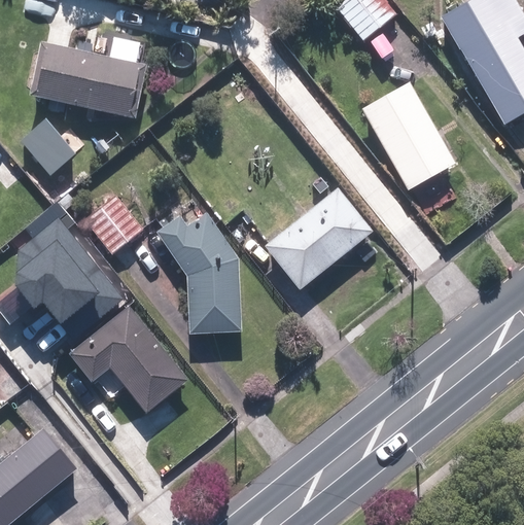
[(343,0),(333,8),(360,44),(396,14),(385,0),(343,0)]
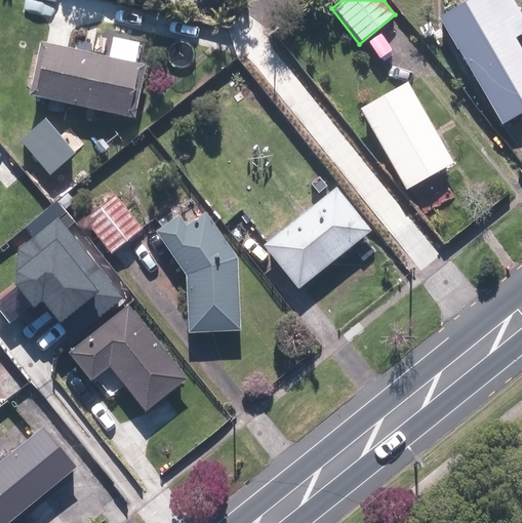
[(468,0),(439,17),(502,124),(521,112),(521,52),(514,38),(521,33),(521,13),(514,0),(468,0)]
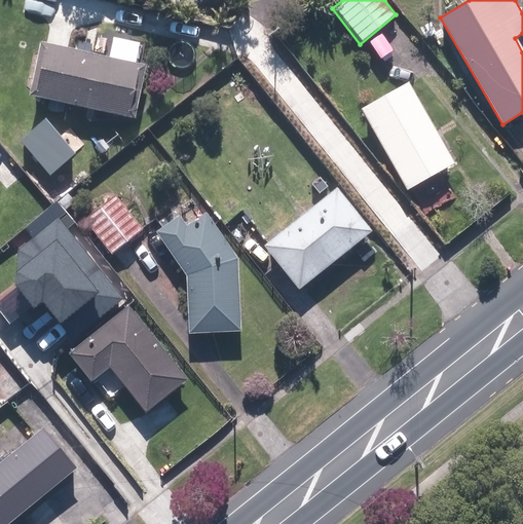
[(30,94),(135,118),(147,65),(42,41),(30,94)]
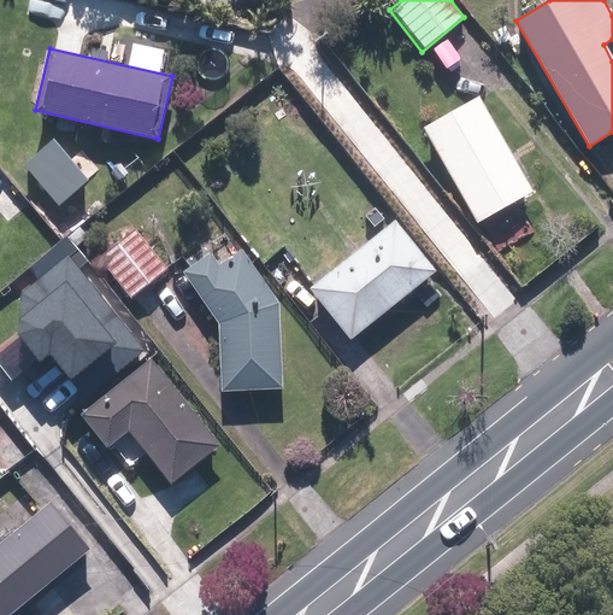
[(424,126),(478,223),(532,192),(478,95),(424,126)]
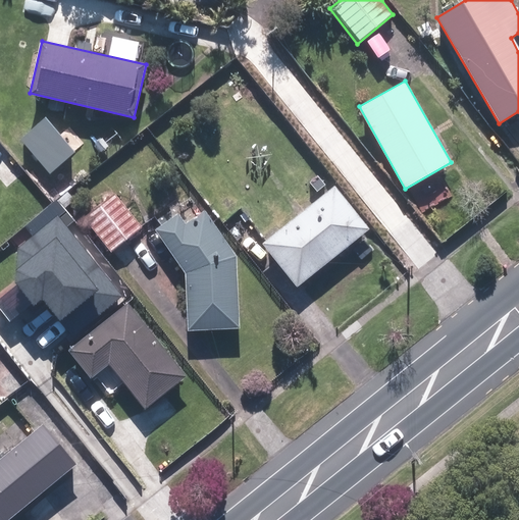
[(309,186),(315,194),(327,185),(321,176),(309,186)]
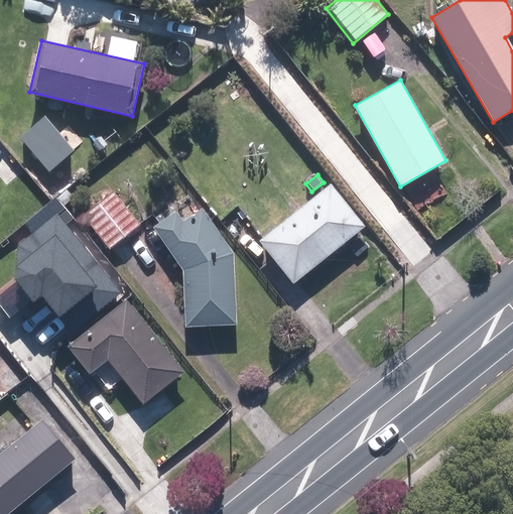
[(257,241),(292,284),(364,226),(329,182),(257,241)]
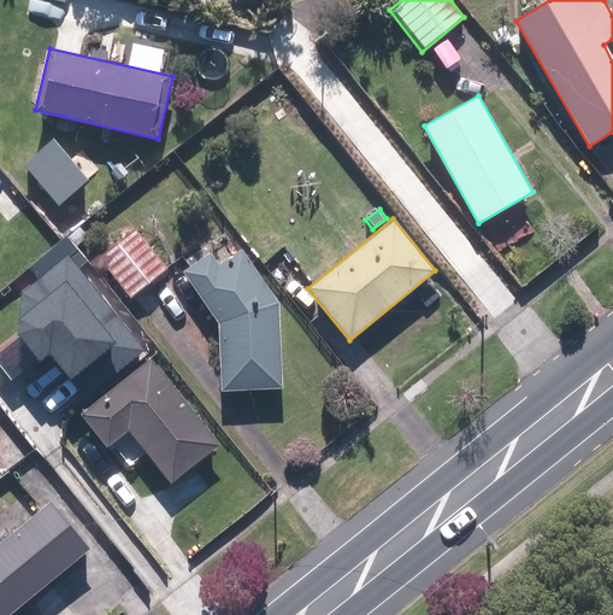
[(90,270),(121,305),(129,298),(133,302),(166,273),(134,234),(90,270)]
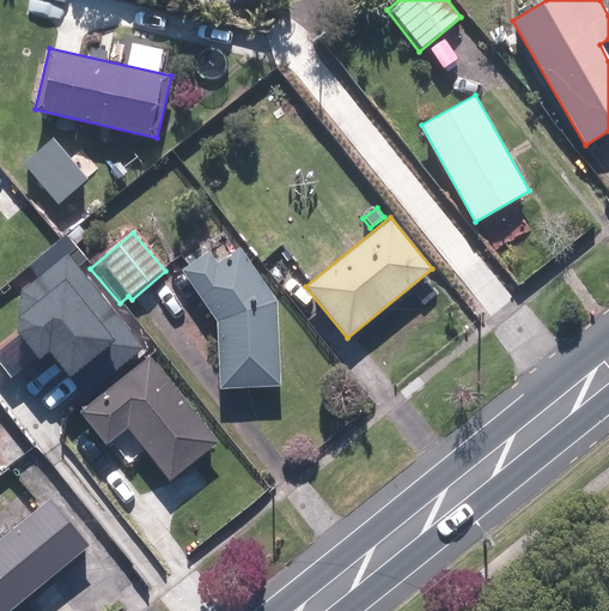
[(217,321),(219,389),(280,386),(278,301),(239,248),(217,265),(207,252),(181,271),(217,321)]
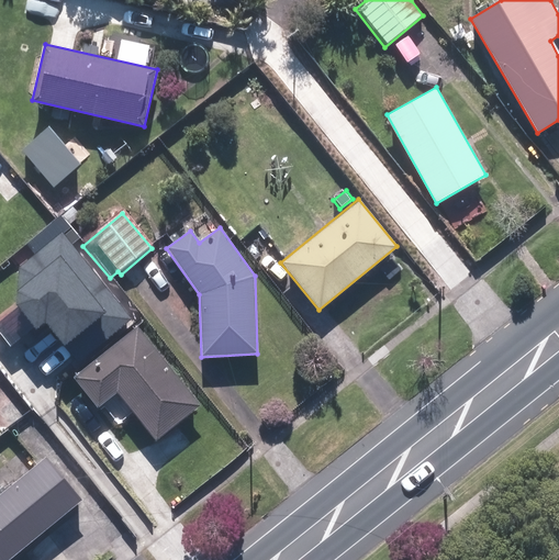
[(130,322),(59,236),(15,269),(14,308),(34,331),(44,322),(64,346),(81,332),(96,349),(130,322)]
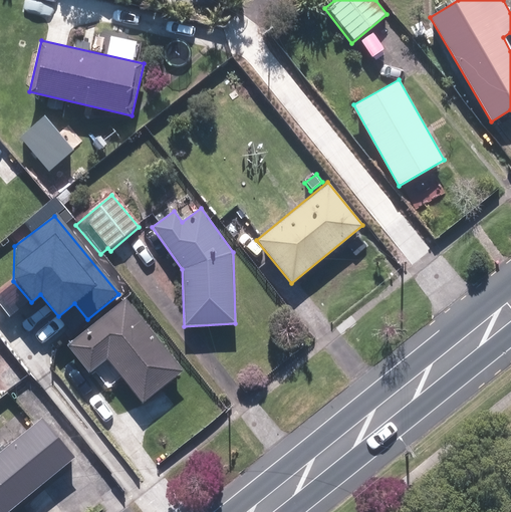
[(108,358),(145,403),(184,370),(126,299),(68,345),(90,373),(108,358)]
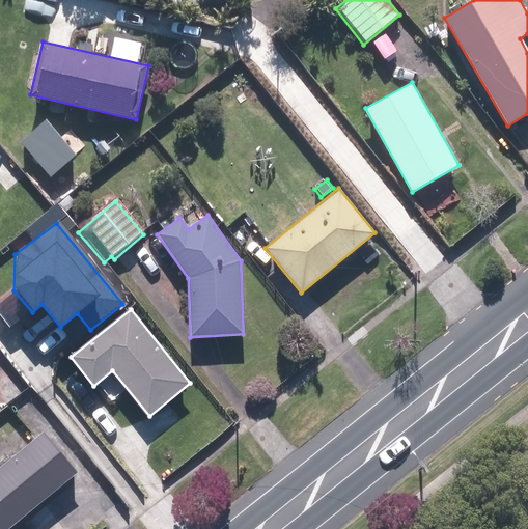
[(40,435),(0,467),(0,528),(5,528),(73,475),(40,435)]
